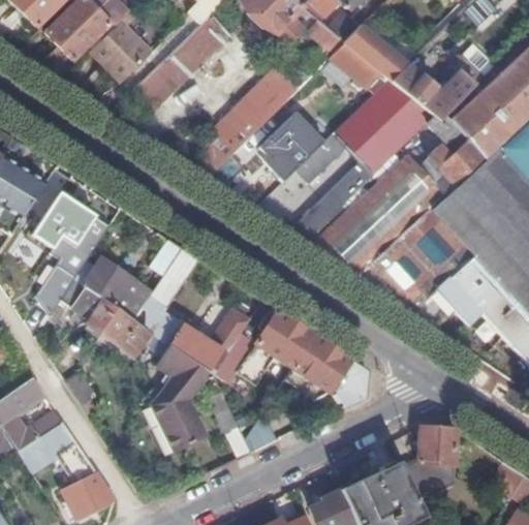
[(12,0),(36,25),(61,0),(12,0)]
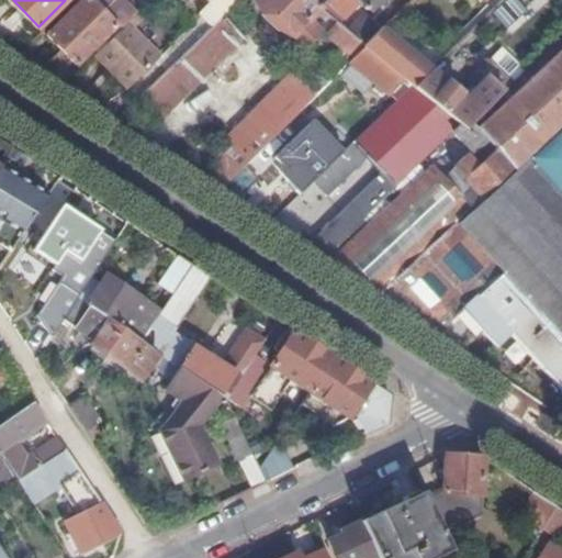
[(81,0),(48,33),(64,47),(109,3),(112,0),(103,0),(99,6),(92,0),(81,0)]
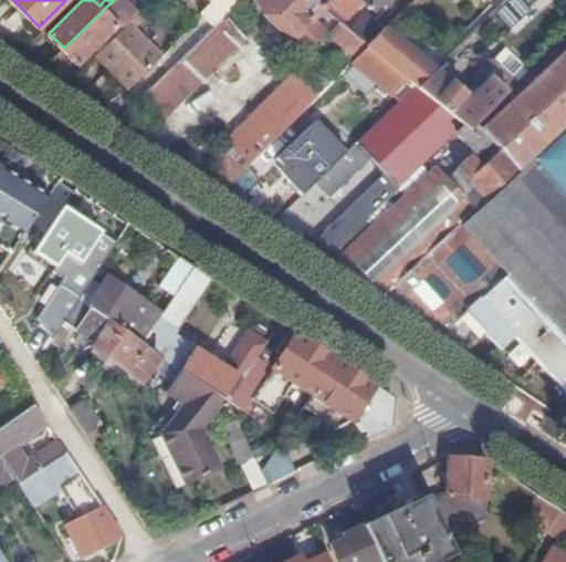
[(224,16),(240,0),(212,0),(201,12),(213,25),(224,16)]
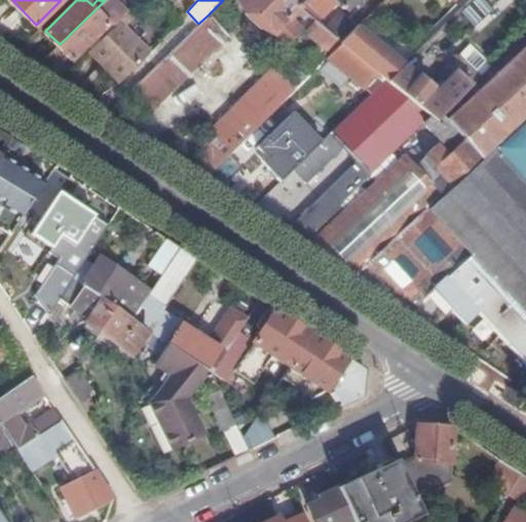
[(286,39),(298,27),(287,15),(298,4),(293,0),(246,0),(286,39)]
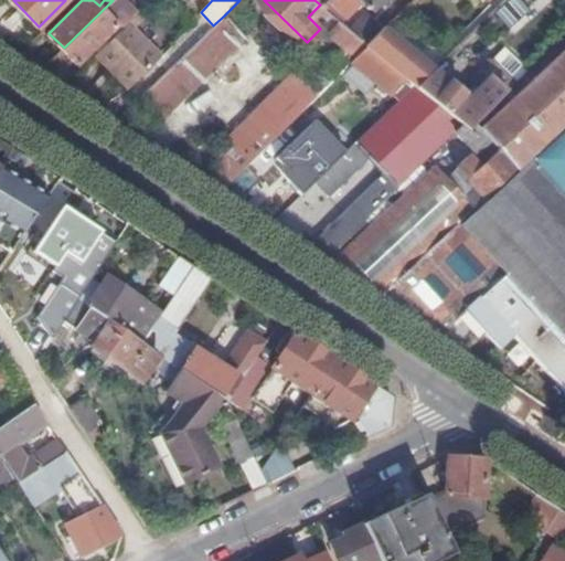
[(331,0),(347,16),(362,0),(366,0),(374,8),(382,0),(331,0)]
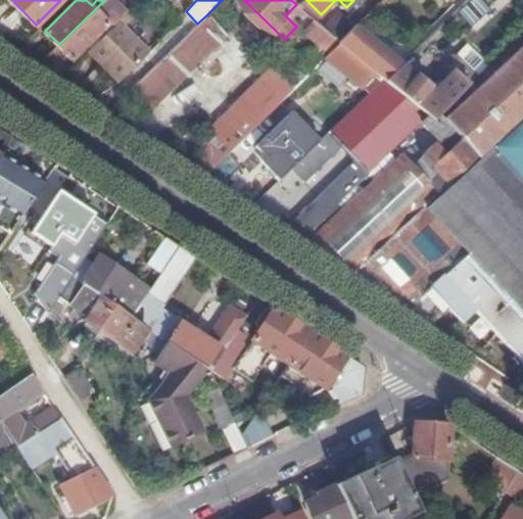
[(101,3),(59,44),(73,57),(85,45),(90,49),(104,35),(100,31),(108,21),(99,11),(104,6),(101,3)]
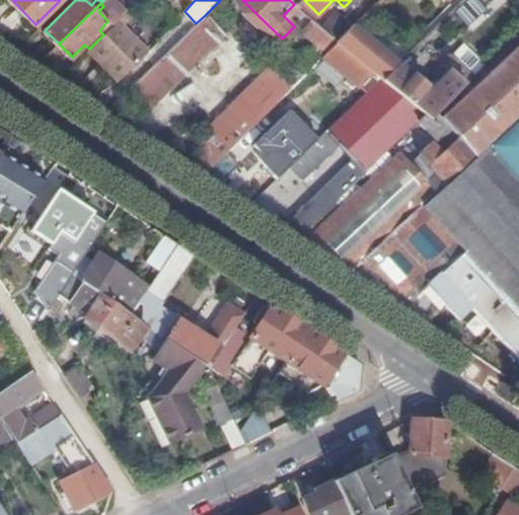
[(294,26),(303,21),(307,15),(295,5),(294,4),(283,15),(294,26)]
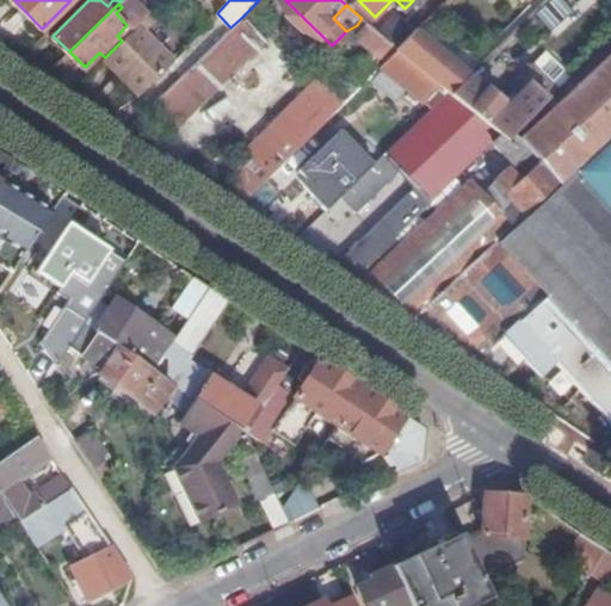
[(159,17),(153,11),(141,22),(148,29),(159,17)]
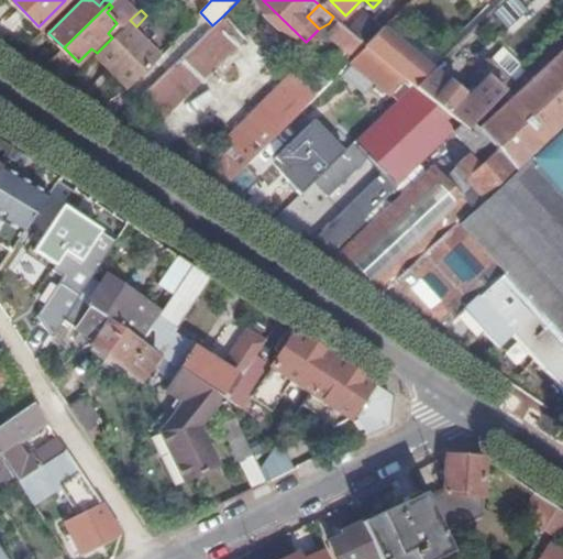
[(244,36),(223,15),(212,25),(141,96),(159,111),(163,111),(167,111),(244,36)]
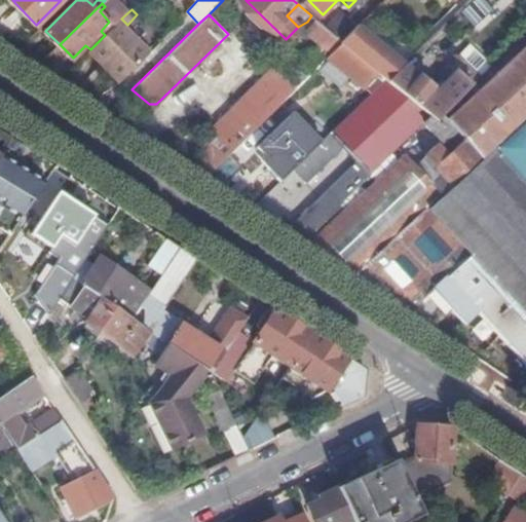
[(312,27),(317,21),(311,15),(307,22),(312,27)]
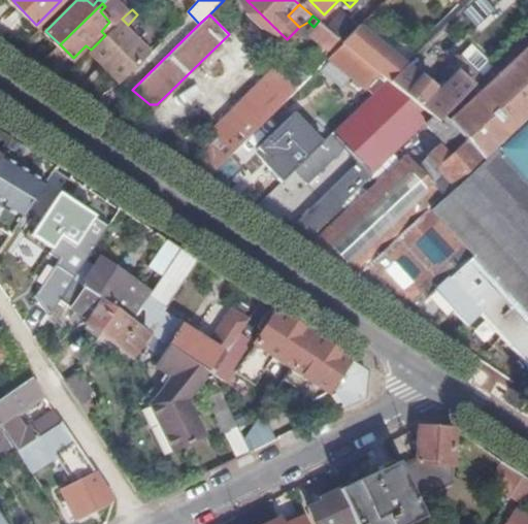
[(91,50),(122,80),(153,51),(128,25),(122,19),(105,35),(91,50)]
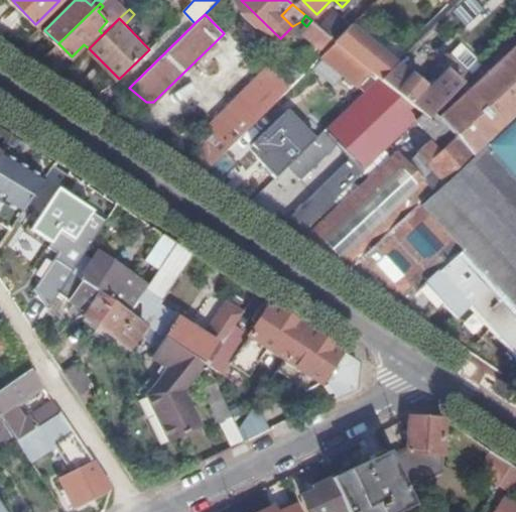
[(398,60),(354,23),(337,40),(380,76),(382,78),(398,60)]
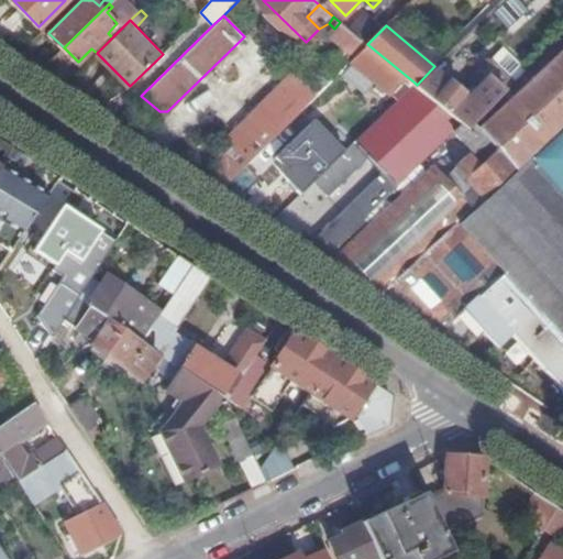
[(562,32),(515,80),(473,121),(516,167),(528,159),(562,124),(562,32)]
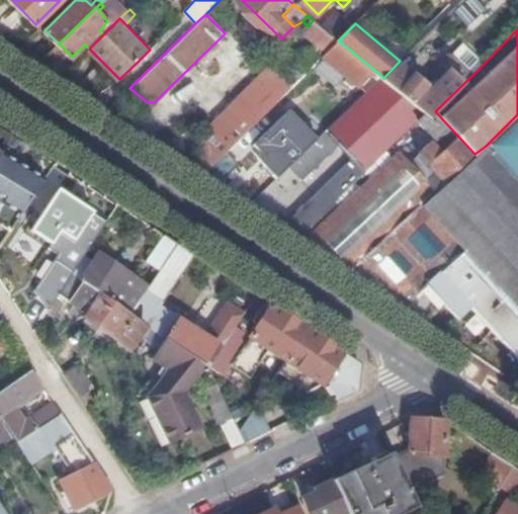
[(381,76),(338,40),(324,55),(365,92),(381,76)]
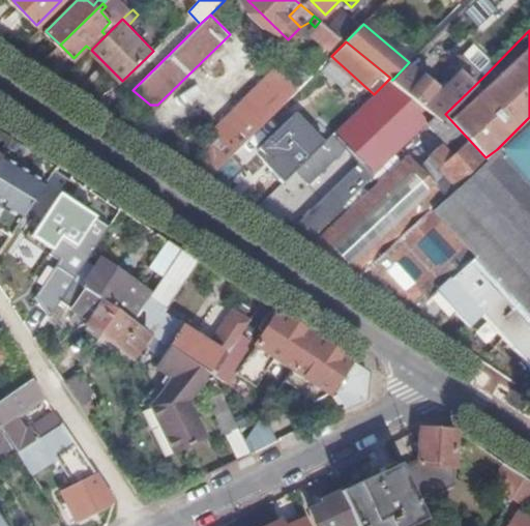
[(443,92),(409,62),(392,80),(435,115),(440,119),(445,114),(484,76),(462,55),(455,55),(442,69),(442,76),(450,83),(443,92)]
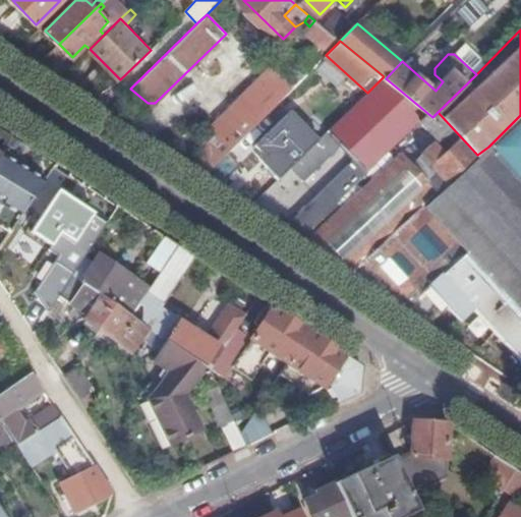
[(321,70),(315,65),(295,84),(300,91),(305,85),(306,87),(317,74),(317,73),(321,70)]
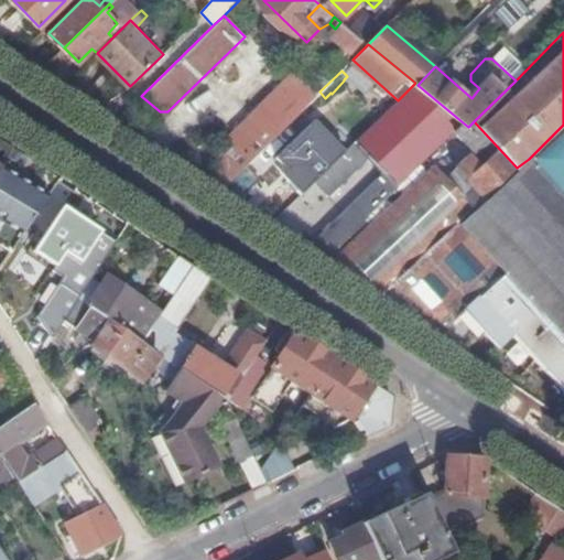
[(247,163),(317,94),(295,72),(215,151),(221,159),(206,178),(223,189),(247,163)]
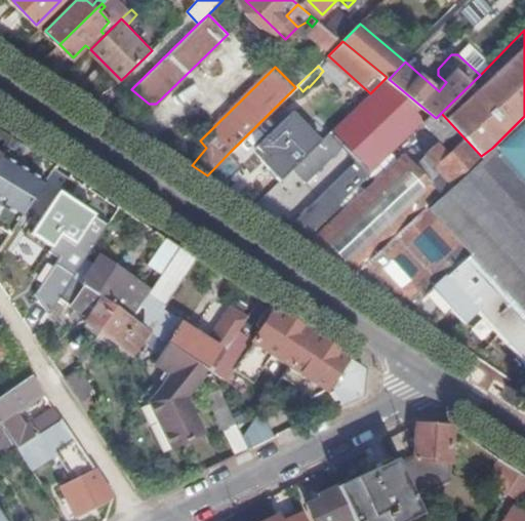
[(335,134),(331,131),(293,168),(307,183),(346,146),(358,159),(287,229),(303,239),(371,172),(368,169),(387,151),(389,152),(400,141),(394,133),(411,116),(414,120),(419,116),(388,83),(335,134)]
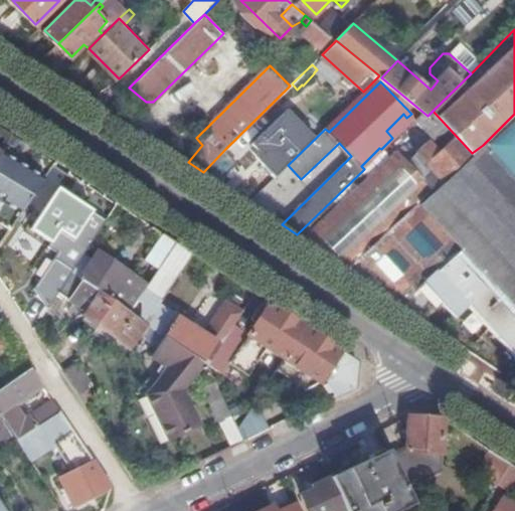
[(279,103),(253,128),(278,152),(303,128),(279,103)]
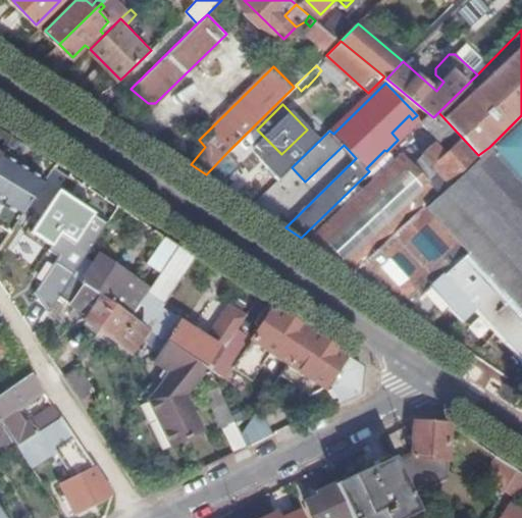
[(433,117),(428,113),(422,120),(438,138),(423,153),(440,173),(431,183),(403,153),(308,242),(352,271),(424,205),(478,155),(438,112),(433,117)]
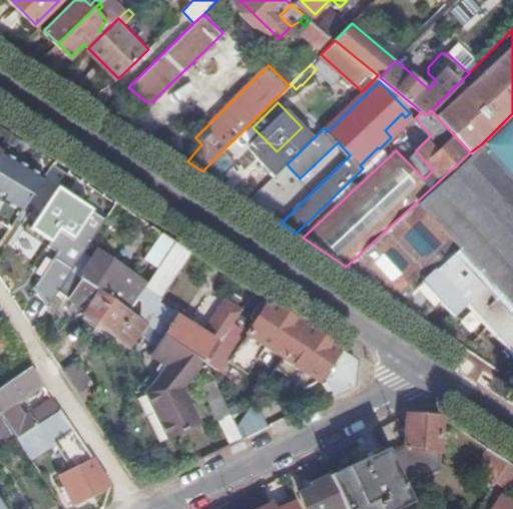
[(431,135),(415,118),(389,142),(396,150),(424,179),(433,170),(416,150),(431,135)]
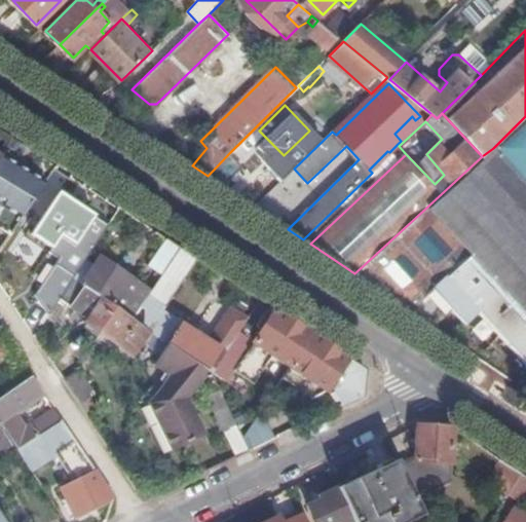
[(429,209),(427,207),(354,273),(430,325),(450,307),(465,324),(479,312),(525,363),(525,183),(493,148),(429,209)]
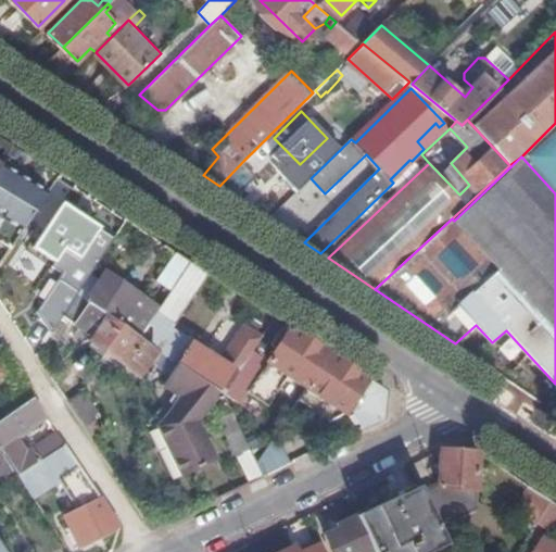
[(0,235),(12,243),(50,188),(2,159),(0,162),(0,212),(2,214),(0,217),(0,235)]
